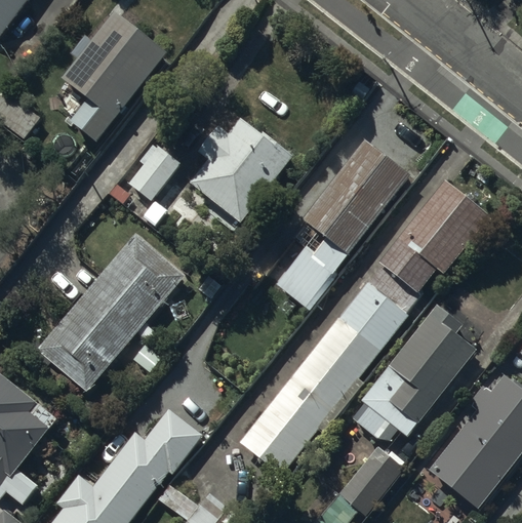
[(0,33),(25,0),(0,0),(0,33)]
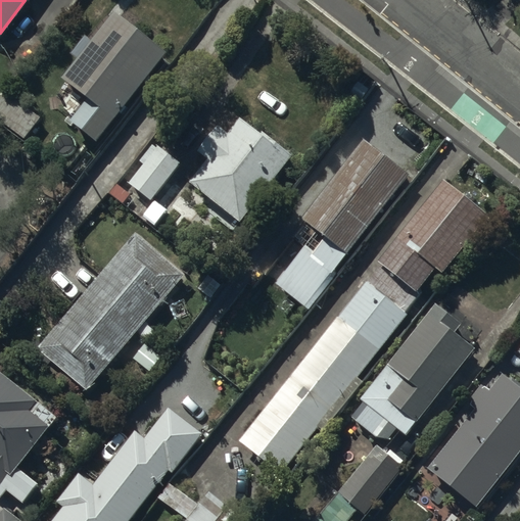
[(166,53),(112,12),(90,40),(84,35),(69,53),(76,58),(61,77),(82,93),(78,97),(84,101),(69,120),(96,140),(166,53)]
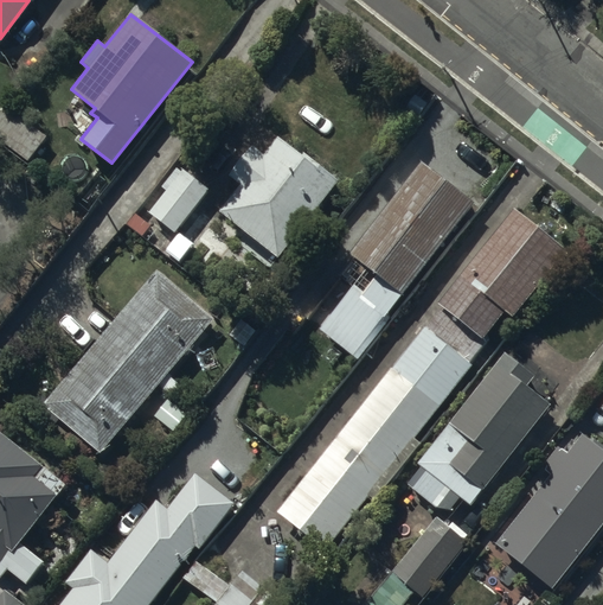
[(300,155),(276,137),(261,155),(250,147),(228,174),(239,185),(218,210),(276,258),(338,183),(302,153),(300,155)]
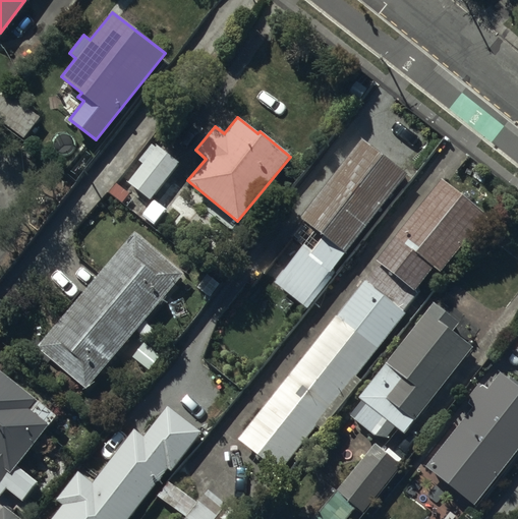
[(407,175),(359,137),(298,215),(302,218),(289,235),(301,245),(273,281),(306,307),(333,274),(331,272),(407,175)]
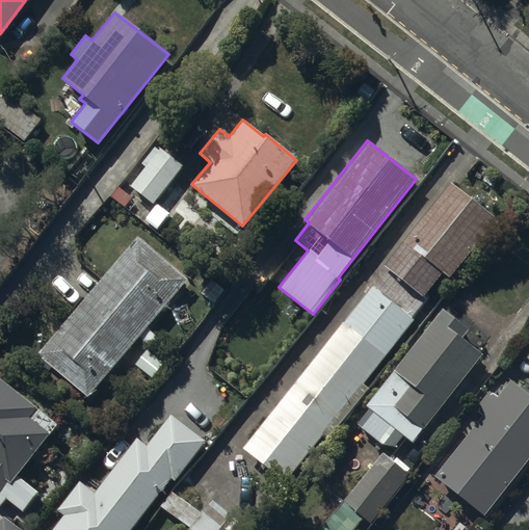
[(181,164),(157,147),(128,185),(167,215),(188,188),(173,176),(181,164)]
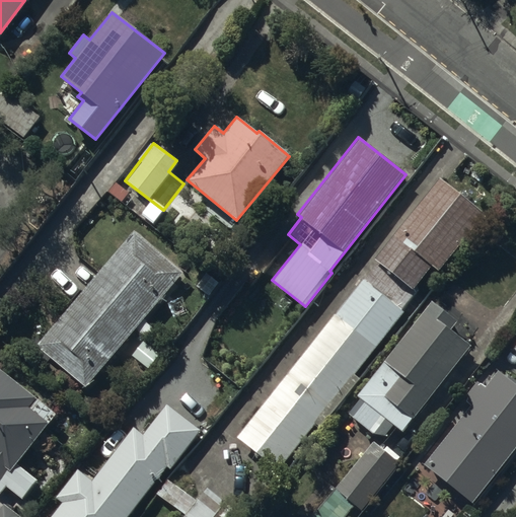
[(482,213),(438,179),(376,260),(415,289),(432,267),(437,271),(482,213)]
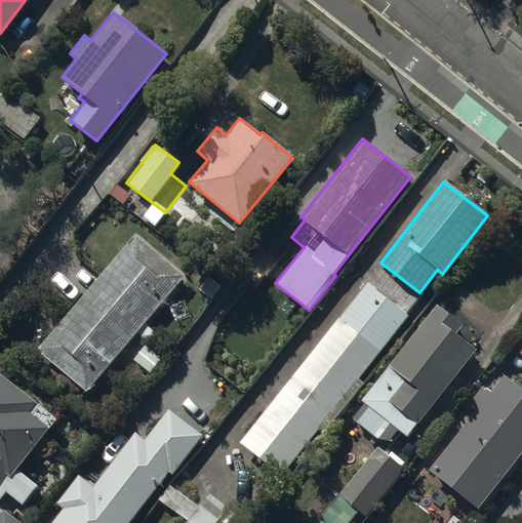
[(185,274),(133,232),(37,350),(87,391),(134,333),(146,342),(155,331),(145,323),(185,274)]
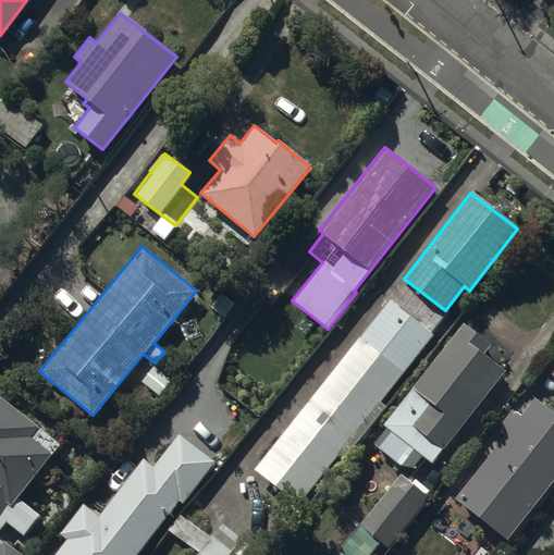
[(433,335),(389,299),(251,470),(297,506),(339,454),(343,458),(384,406),(379,403),(433,335)]
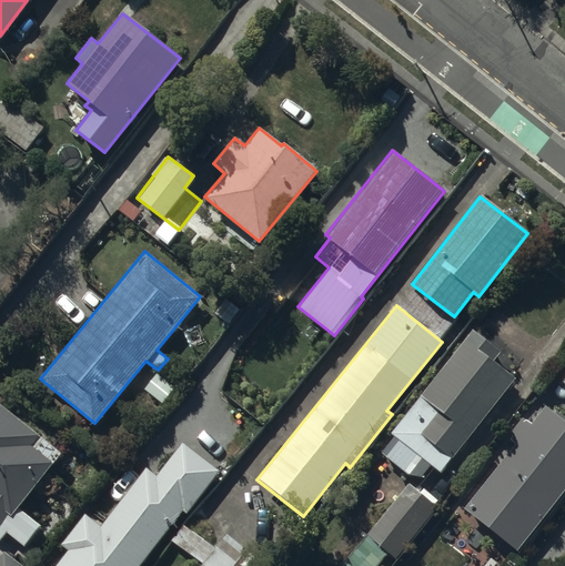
[(520,357),(477,324),(473,330),(471,327),(389,435),(393,438),(382,453),(410,474),(413,470),(422,476),(431,465),(440,472),(512,377),(507,373),(520,357)]
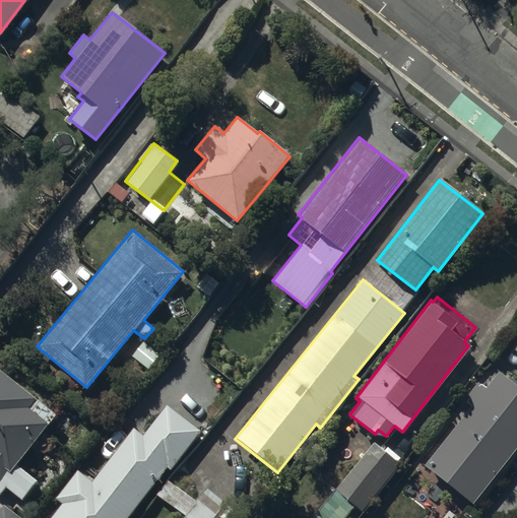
[(53,414),(0,371),(0,495),(7,486),(22,498),(37,480),(14,462),(53,414)]
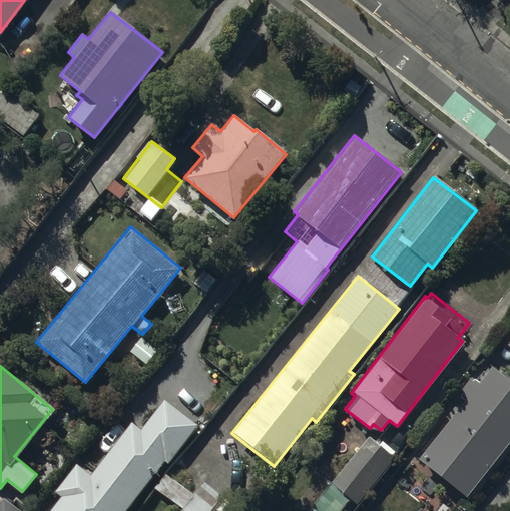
[(509,438),(509,382),(490,367),(479,382),(472,376),(456,396),(464,402),(419,459),(466,495),(509,438)]
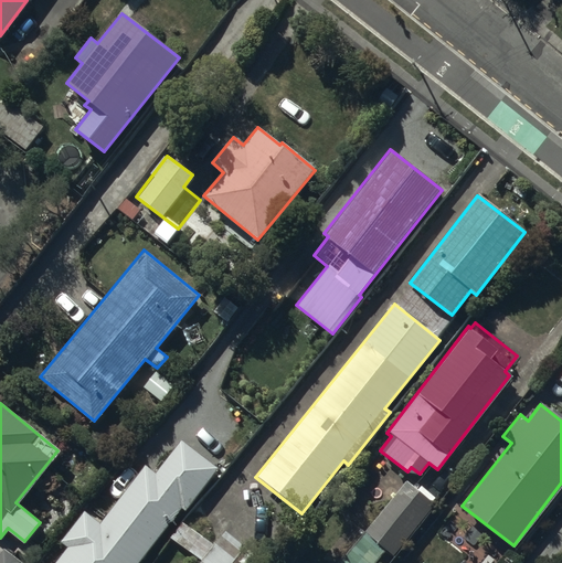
[(60,541),(65,545),(52,562),(136,562),(177,508),(183,512),(215,467),(179,441),(155,474),(140,464),(99,521),(83,509),(60,541)]
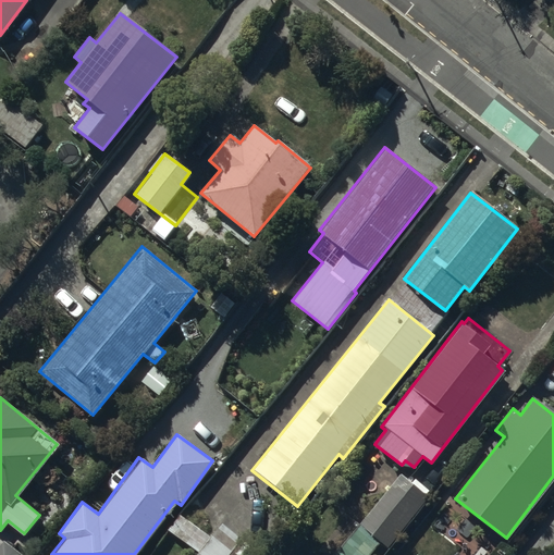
[(410,482),(398,473),(333,554),(365,554),(379,538),(384,542),(427,488),(414,478),(410,482)]
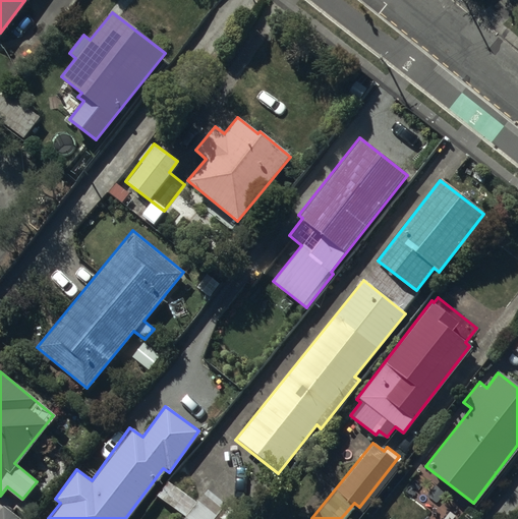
[(167,477),(155,494),(183,515),(179,518),(222,518),(217,514),(225,503),(207,487),(197,501),(167,477)]
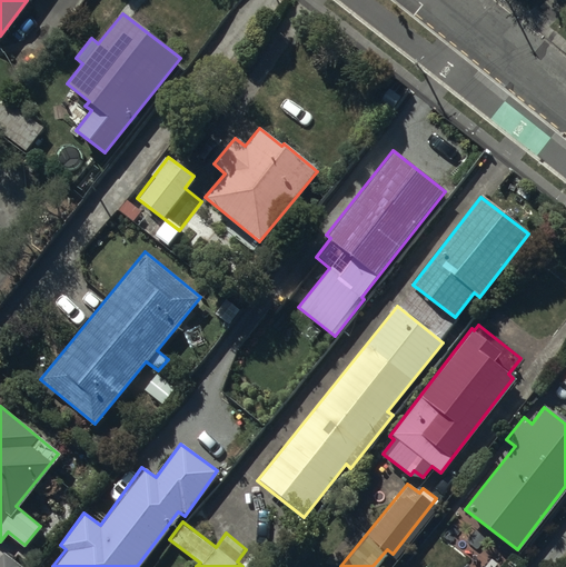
[(0,566),(19,566),(20,566),(0,549),(0,566)]
